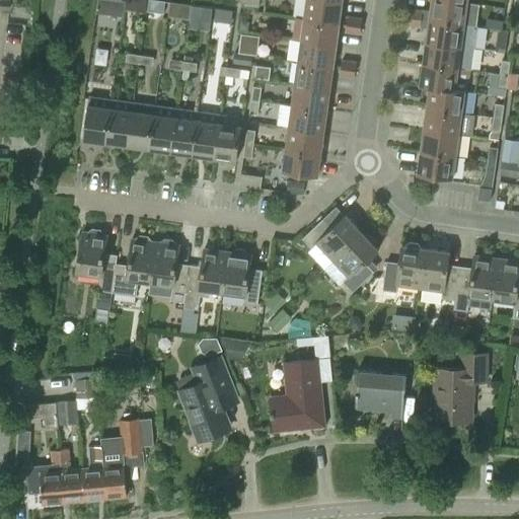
[(2,0),(0,0),(0,2),(0,9),(9,11),(10,1),(2,0)]
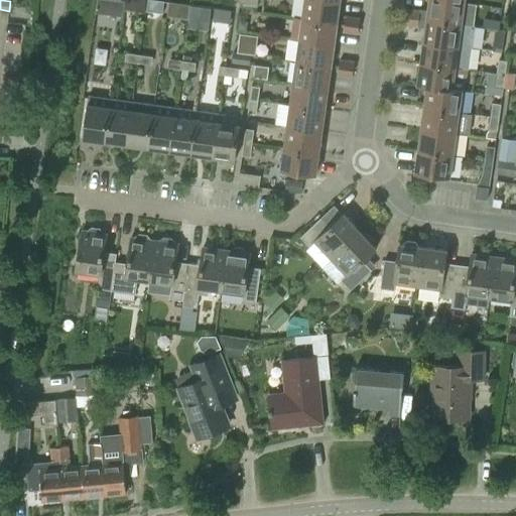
[(170,0),(167,14),(189,19),(187,26),(207,31),(213,9),(174,0),(170,0)]
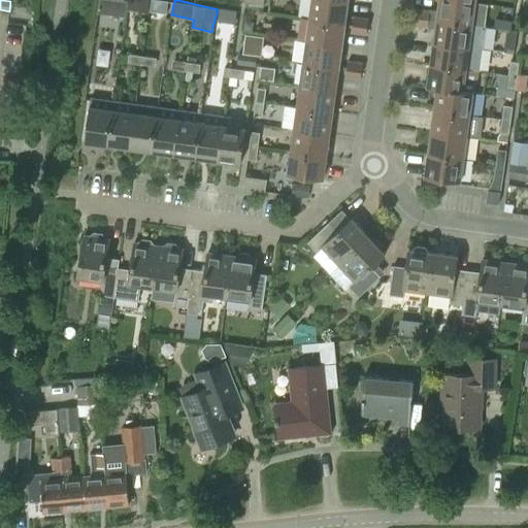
[(338,0),(311,0),(309,19),(344,23),(348,1),(338,0)]
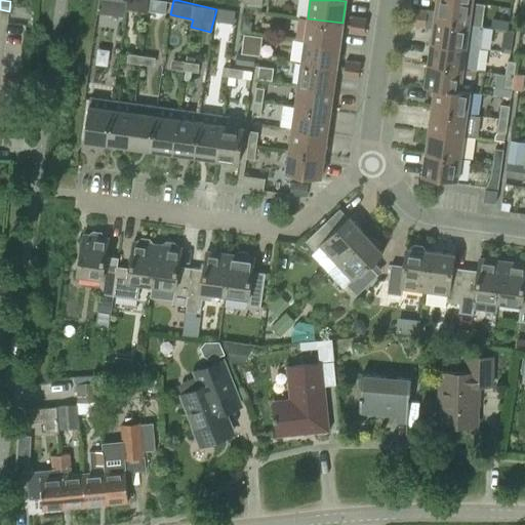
[(452,0),(437,0),(435,19),(470,25),(473,3),(452,0)]
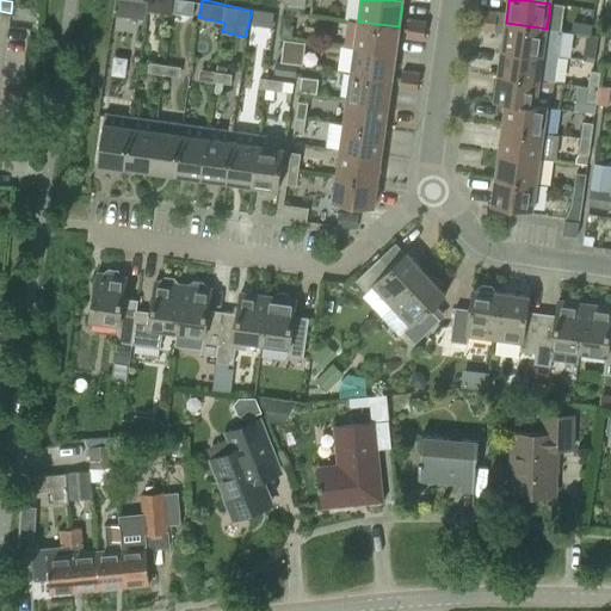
[(272,26),(276,12),(255,8),(253,23),(272,26)]
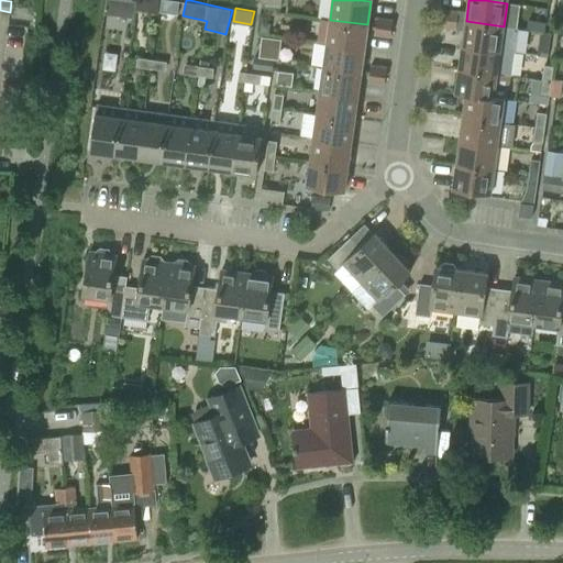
[(443,10),(442,18),(456,20),(459,12),(443,10)]
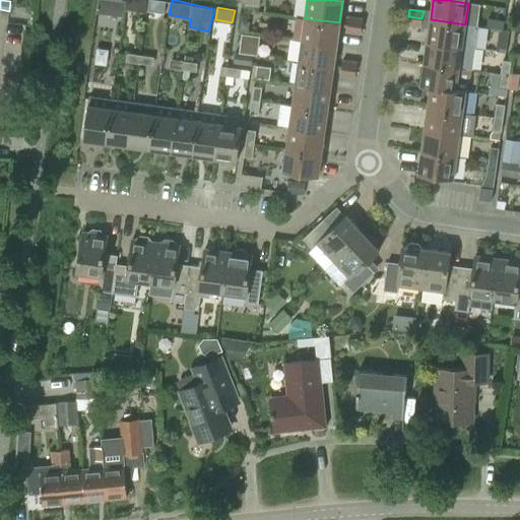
[(348,16),(347,23),(362,25),(363,18),(348,16)]
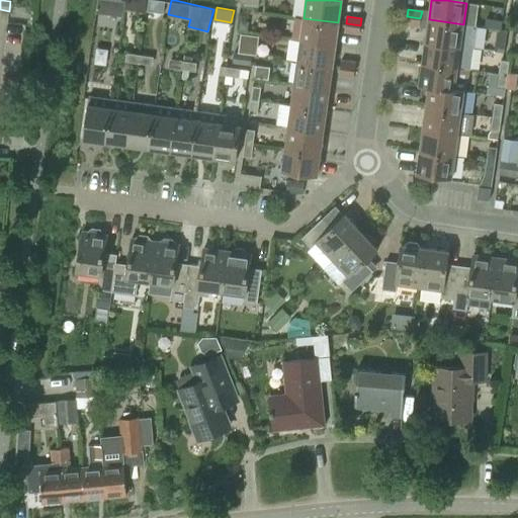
[(419,26),(420,18),(407,16),(405,24),(419,26)]
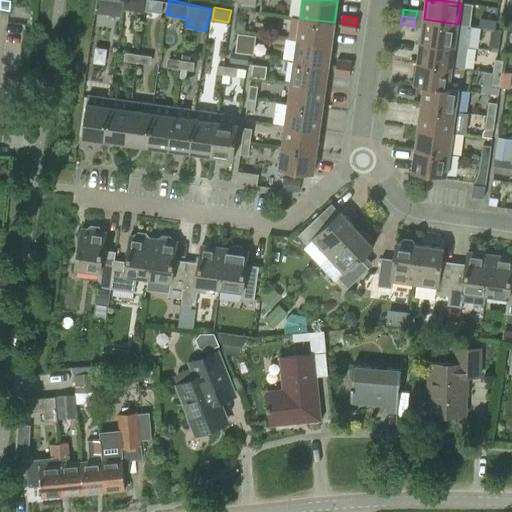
[(331,44),(334,22),(300,18),(292,17),(288,39),(297,40),(297,39),(331,44)]
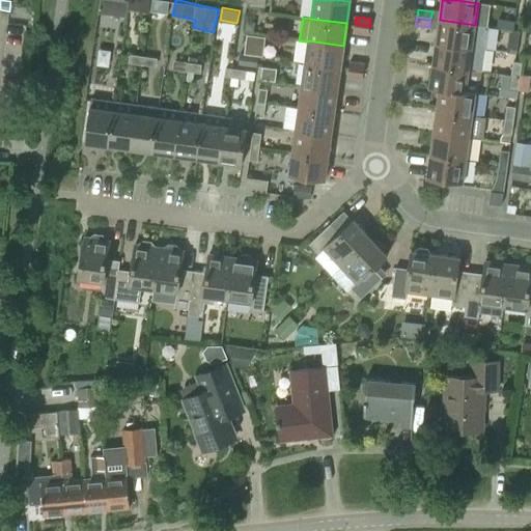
[(472,48),(484,49),(487,27),(475,25),(440,20),(436,43),(472,48)]
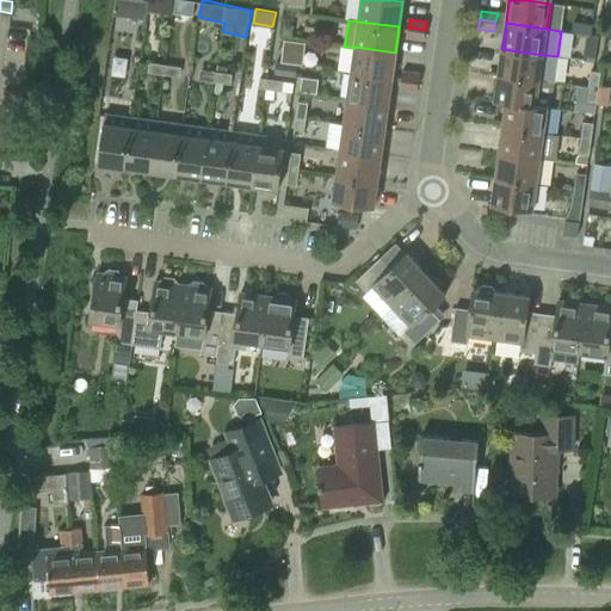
[(424,41),(425,30),(408,28),(407,38),(424,41)]
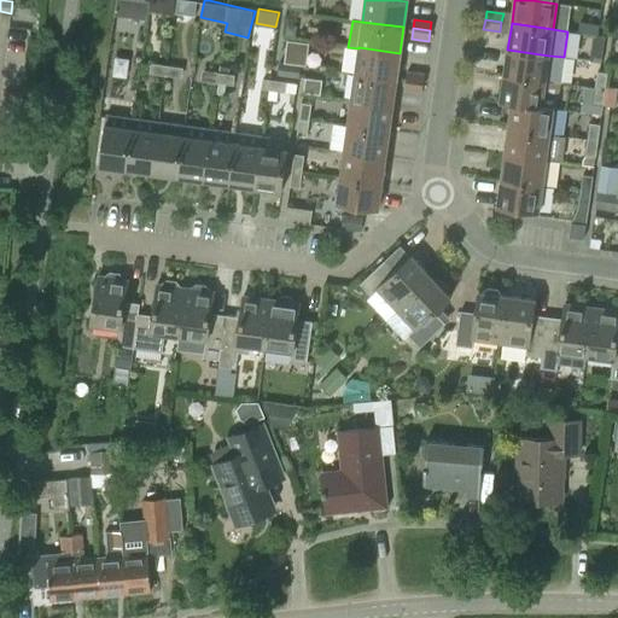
[(359,48),(355,73),(396,79),(400,53),(359,47),(359,48)]
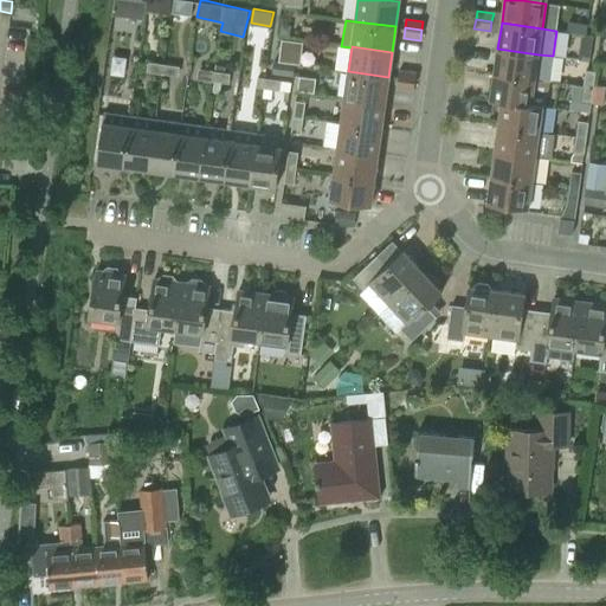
[(294,50),(283,49),(281,63),(291,64),(294,50)]
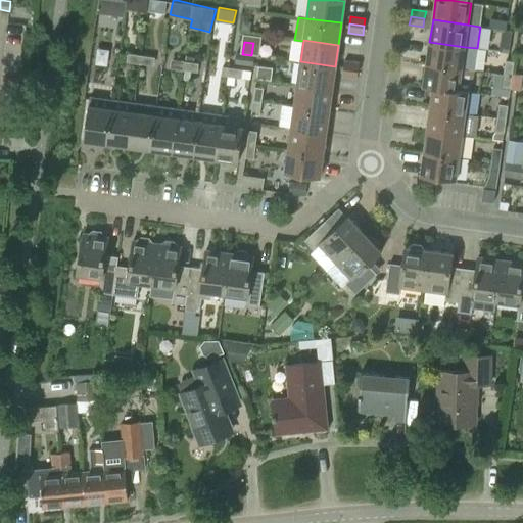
[(429,42),(426,63),(474,69),(477,48),(465,47),(429,42)]
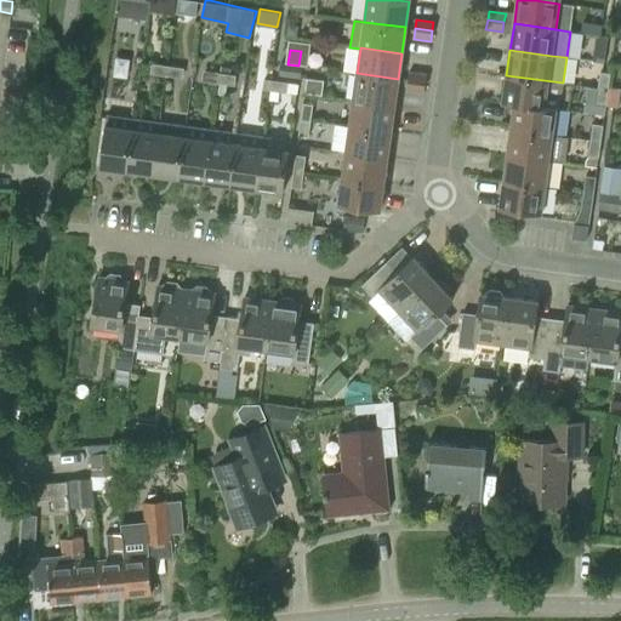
[(169,67),(167,77),(182,79),(183,68),(169,67)]
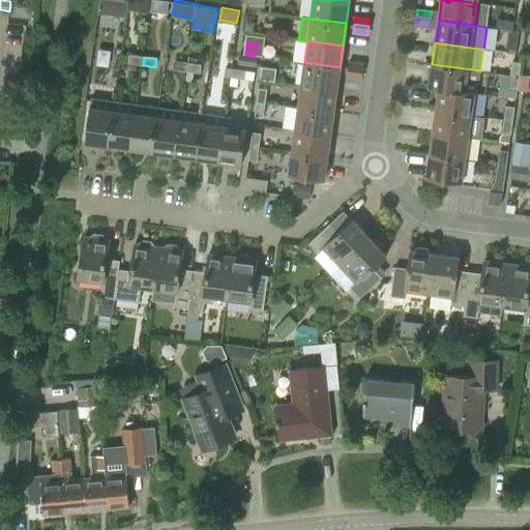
[(349,61),(348,68),(362,70),(363,63),(349,61)]
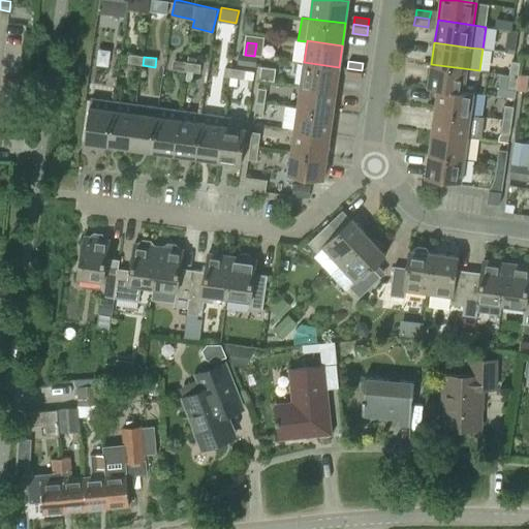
[(304,62),(301,85),(336,90),(339,67),(304,62)]
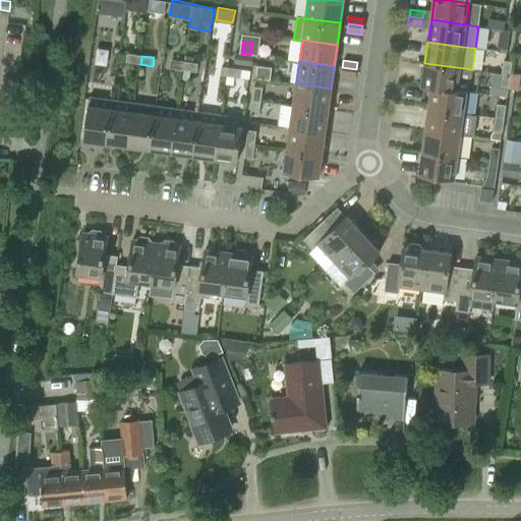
[(502,74),(510,75),(512,62),(504,61),(502,74)]
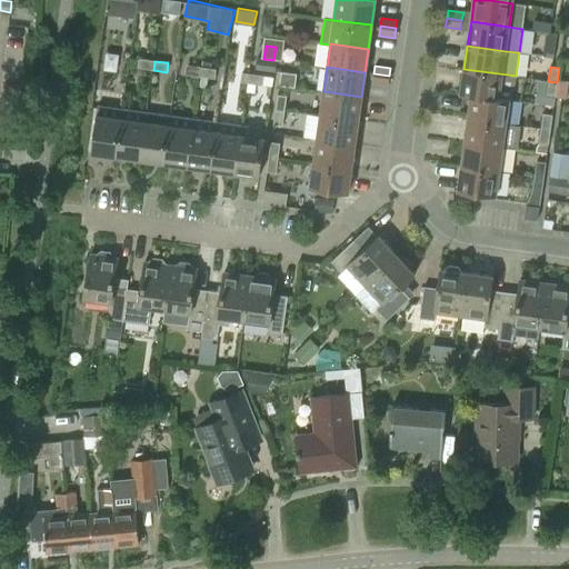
[(460,93),(471,96),(471,95),(499,99),(499,98),(509,99),(512,99),(516,76),(463,69),(460,93)]
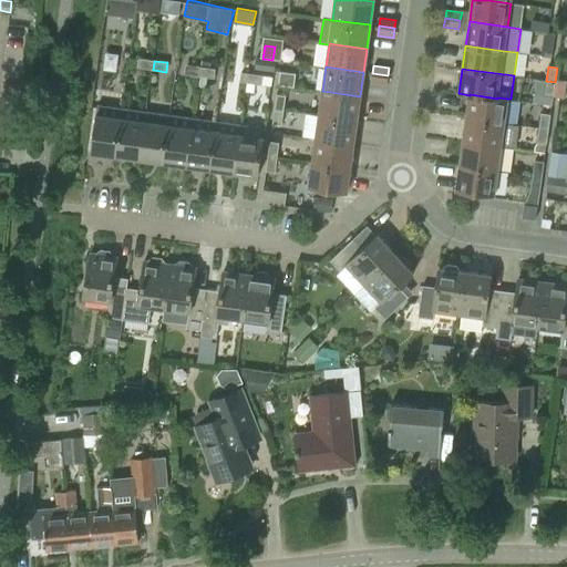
[(247,73),(247,83),(261,84),(263,75),(247,73)]
